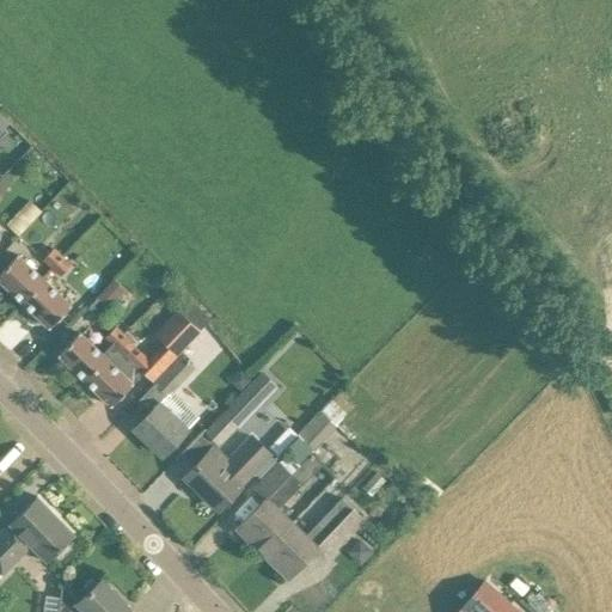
[(6,129),(8,127),(11,124),(1,115),(0,115),(0,140),(8,132),(6,129)]
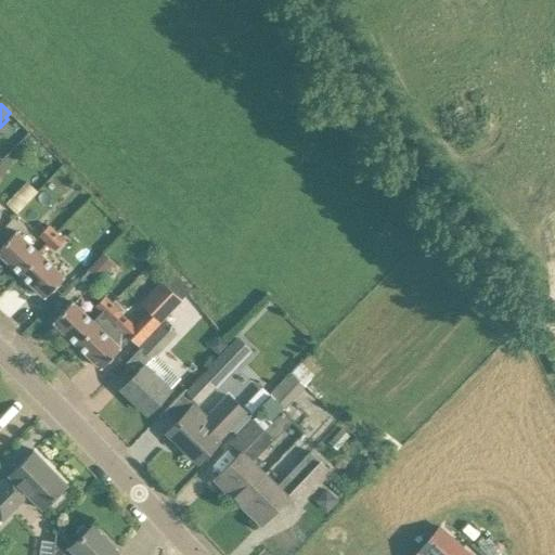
[(5,204),(16,214),(37,192),(26,182),(5,204)]
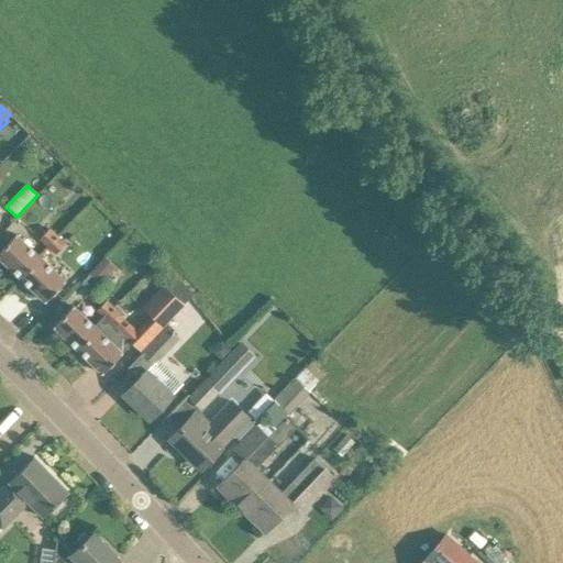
[(63,231),(57,236),(50,229),(39,240),(55,255),(72,239),(63,231)]
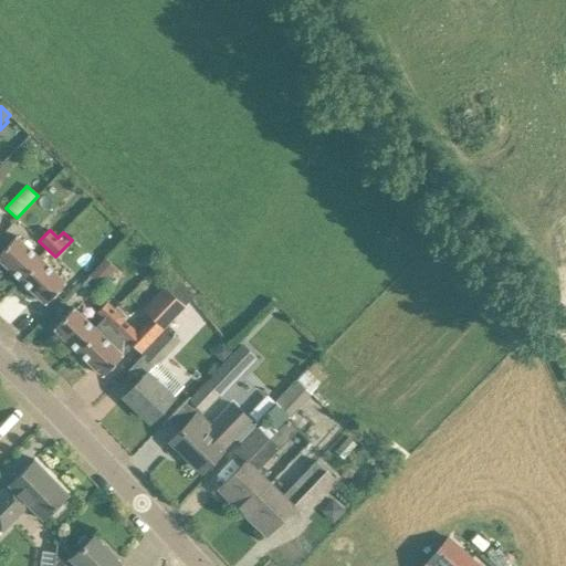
[(0,259),(21,280),(40,260),(16,236),(11,240),(0,252),(0,259)]
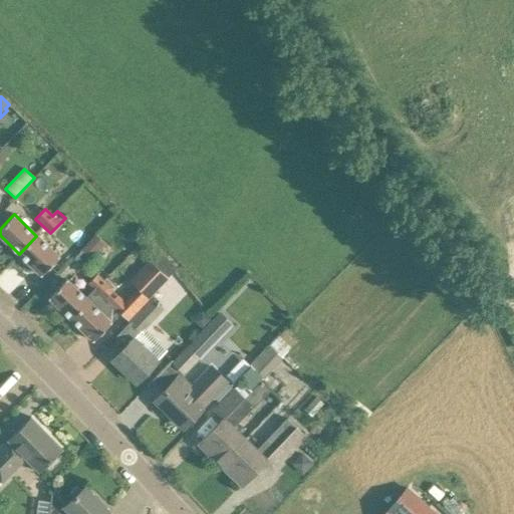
[(72,258),(82,268),(106,244),(95,234),(72,258)]
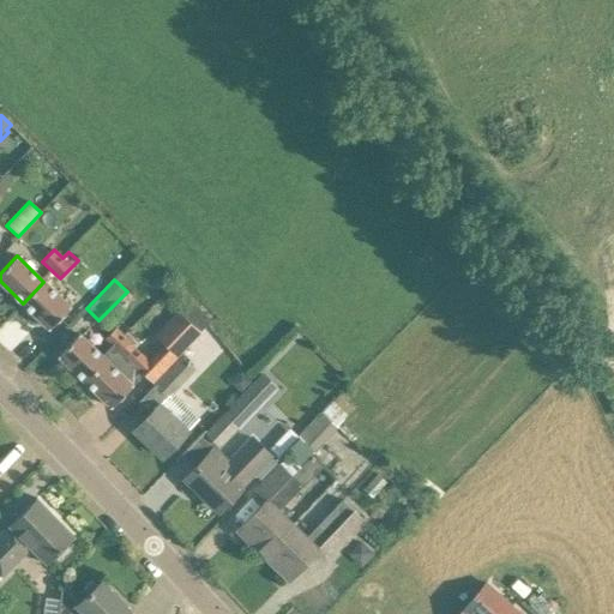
[(49,329),(66,312),(71,307),(43,282),(23,304),(49,329)]
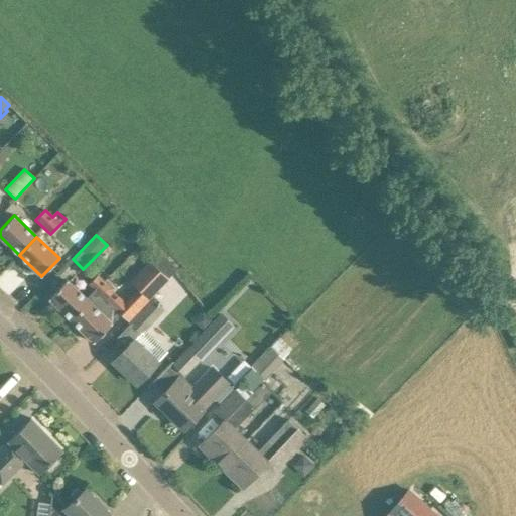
[(149,299),(168,278),(151,261),(131,281),(131,282),(139,290),(149,299)]
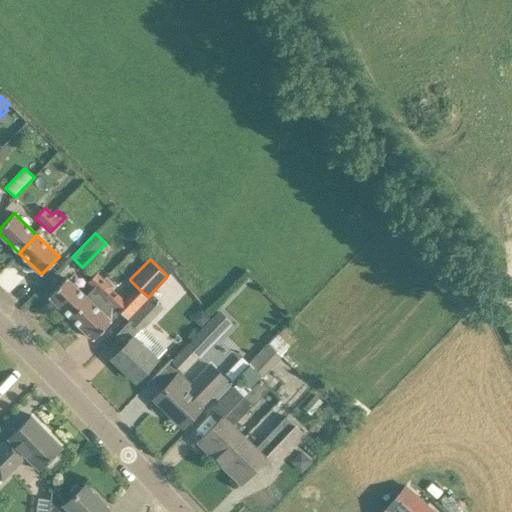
[(93,289),(103,279),(97,273),(87,283),(93,289)]
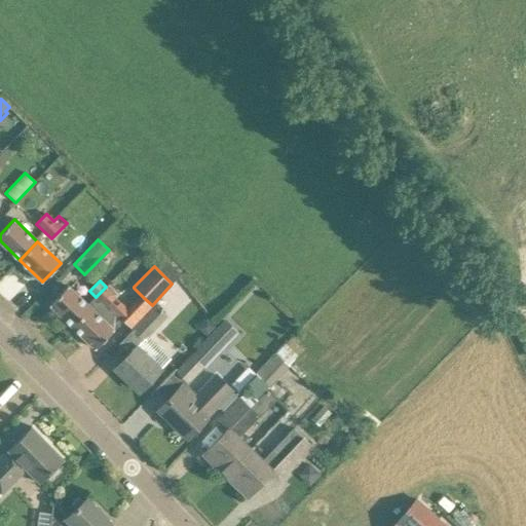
[(79,311),(87,304),(68,286),(50,305),(72,327),(83,315),(79,311)]
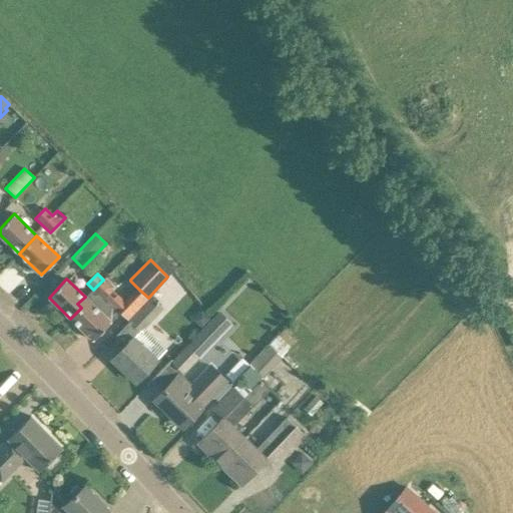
[(112,288),(105,282),(103,280),(93,290),(85,298),(85,297),(77,304),(81,308),(70,319),(93,340),(107,326),(120,311),(119,310),(123,306),(125,303),(111,289),(112,288)]
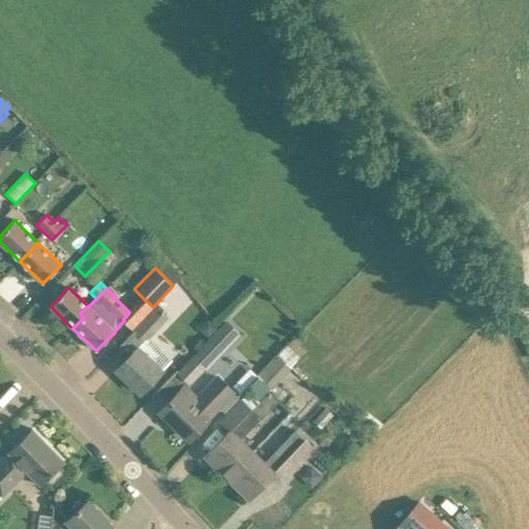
[(141,394),(161,371),(172,361),(150,339),(169,318),(156,306),(133,331),(144,341),(116,370),(141,394)]
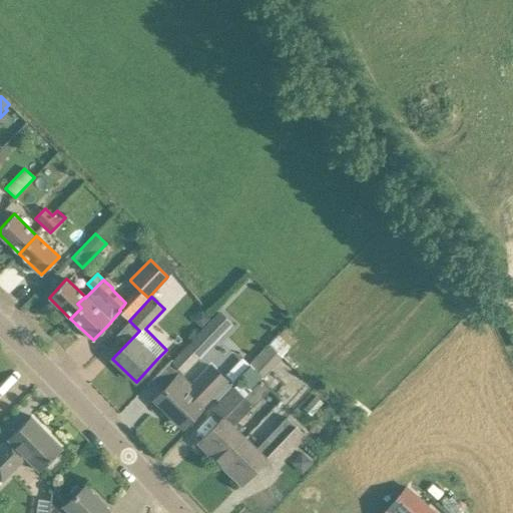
[(219,313),(172,362),(182,371),(183,373),(230,323),(219,313)]
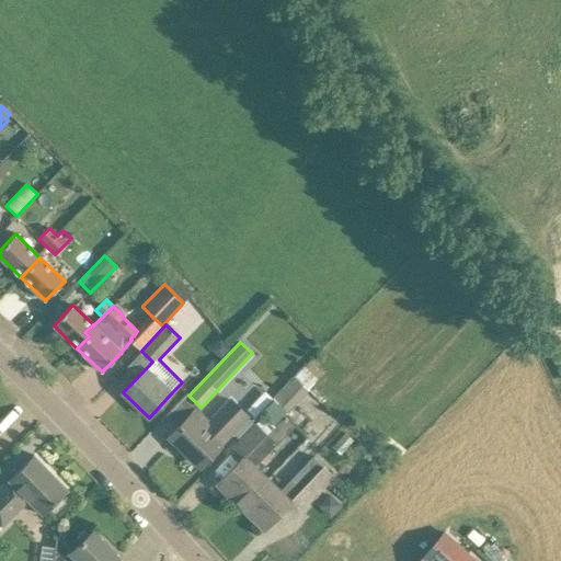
[(318,379),(323,374),(311,361),(305,367),(295,377),(308,389),(317,381),(318,379)]
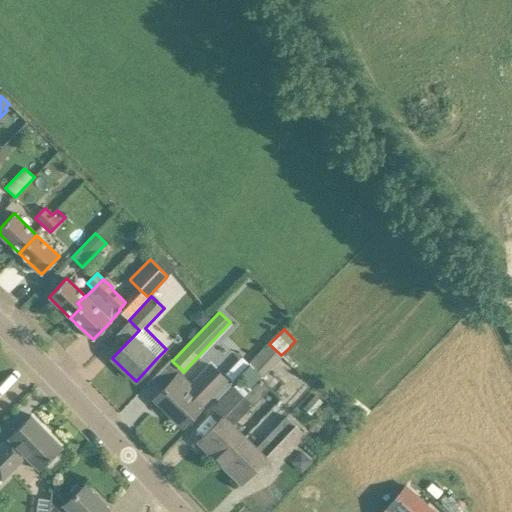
[(268,343),(249,364),(263,377),(282,357),(281,355),(269,344),(268,343)]
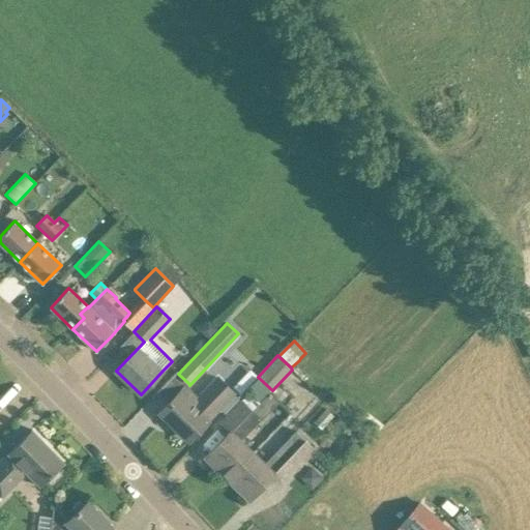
[(162,414),(158,417),(169,428),(172,424),(188,440),(208,420),(207,420),(234,392),(218,378),(198,400),(185,387),(179,393),(179,392),(170,403),(160,413),(162,414)]
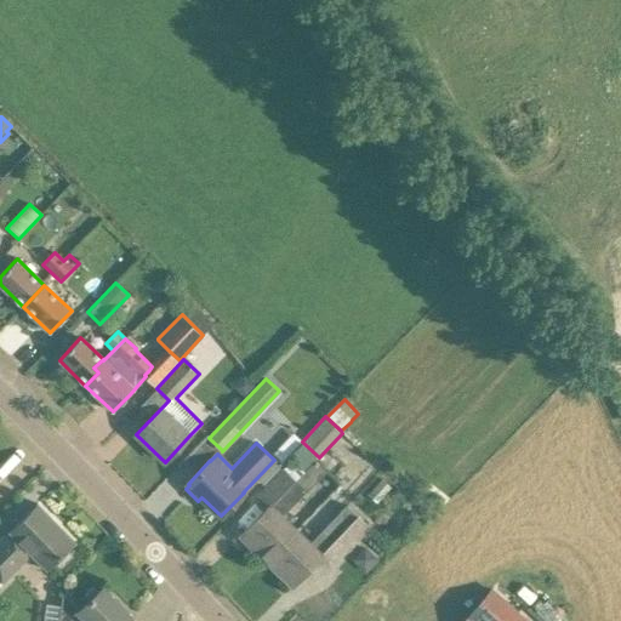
[(290,457),(303,469),(315,456),(302,444),(290,457)]
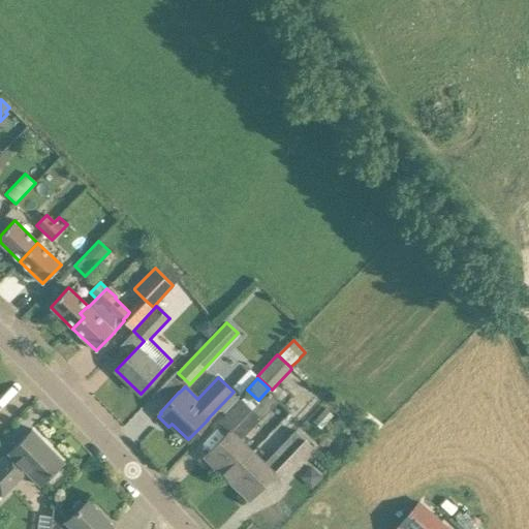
[(227,476),(250,452),(239,440),(261,417),(242,399),(223,418),(232,428),(206,456),(227,476)]
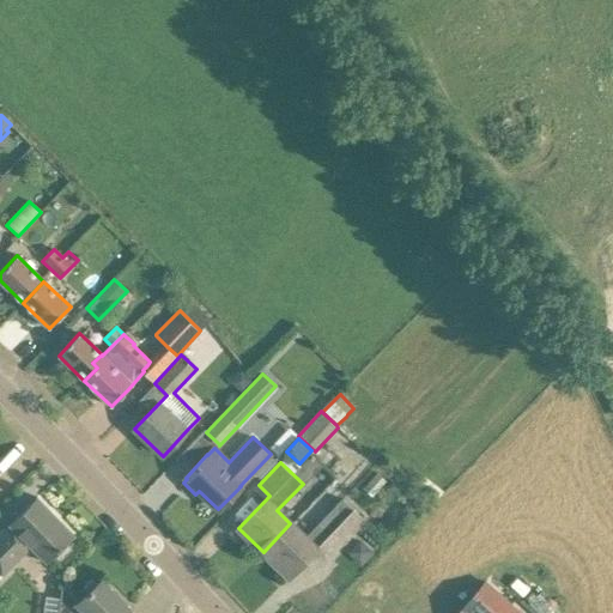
[(58,552),(74,535),(37,497),(19,514),(8,525),(8,526),(0,533),(0,574),(2,577),(20,558),(17,554),(26,544),(31,548),(46,564),(58,552)]
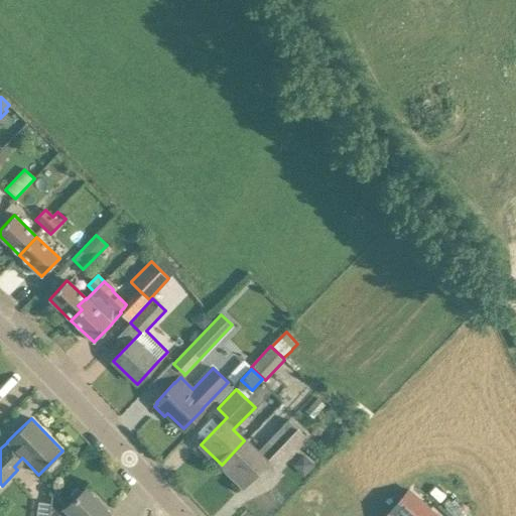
[(278,469),(291,455),(306,438),(297,428),(288,420),(256,453),(244,440),(222,465),(243,486),(270,458),(278,467),(277,468),(278,469)]
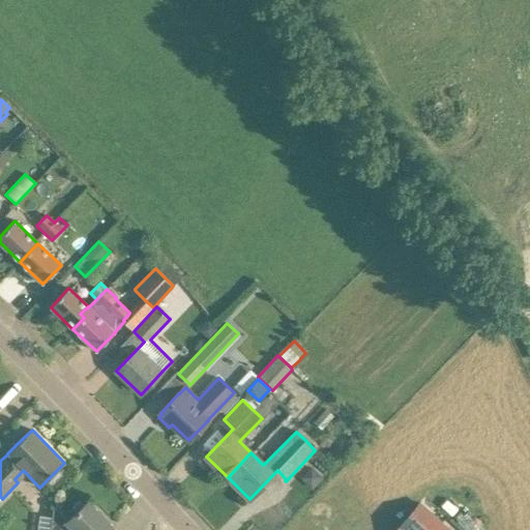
[(108,529),(112,526),(88,501),(68,521),(53,505),(50,529),(108,529)]
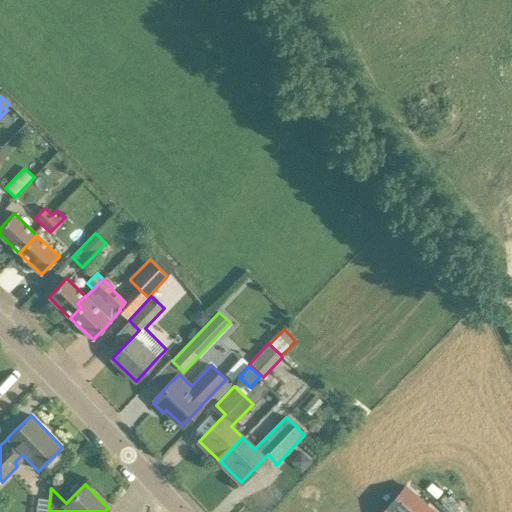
[(433,511),(405,486),(381,511),(433,511)]
